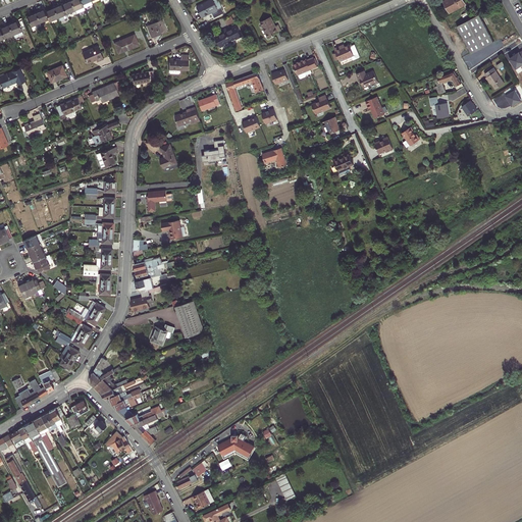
[(75,10),(71,0),(62,4),(67,13),(75,10)]
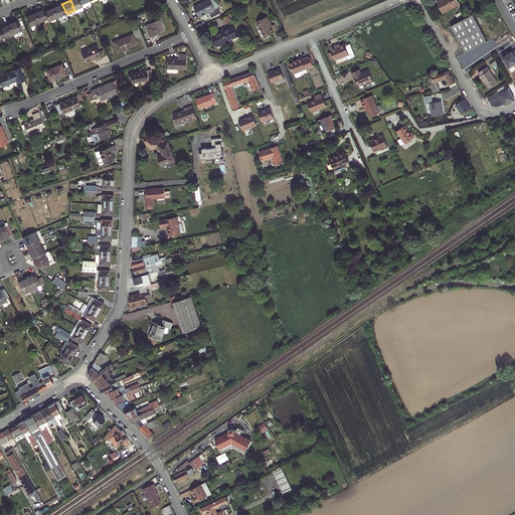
[(79,0),(69,0),(70,0),(74,10),(75,13),(84,9),(83,7),(79,0)]
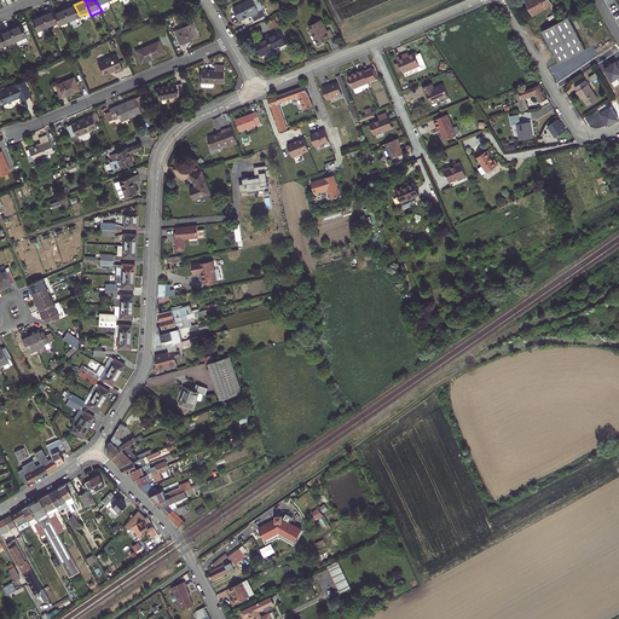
[(249,0),(233,9),(239,21),(264,9),(259,0),(249,0)]
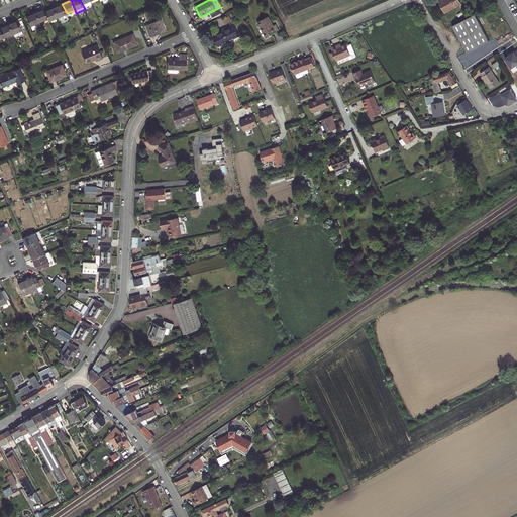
[(441,0),(439,1),(445,12),(461,4),(459,0),(441,0)]
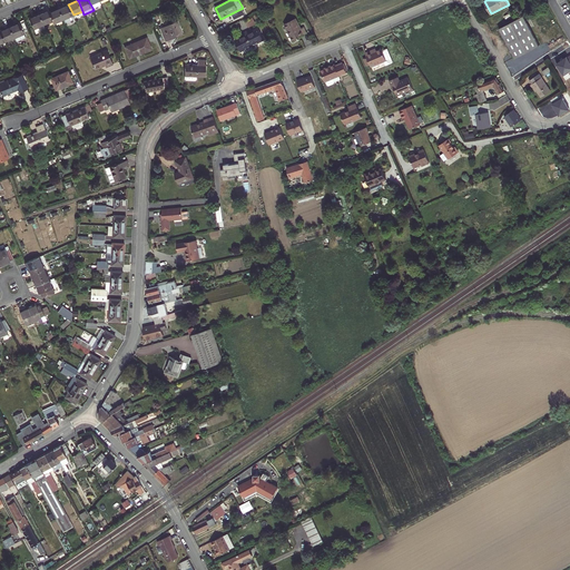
[(74,15),(68,5),(59,8),(64,19),(66,22),(75,18),(74,15)]
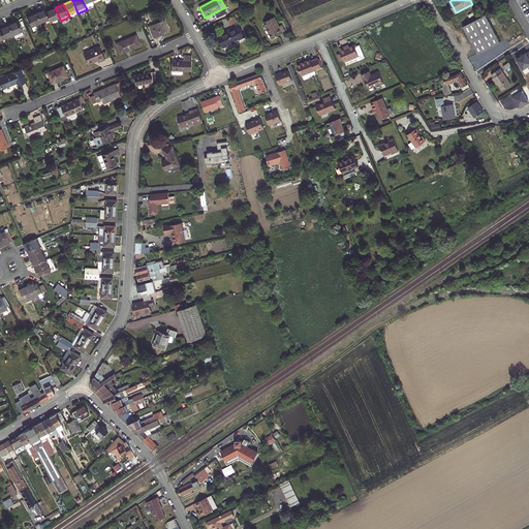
[(59,18),(55,7),(47,11),(50,19),(51,21),(59,18)]
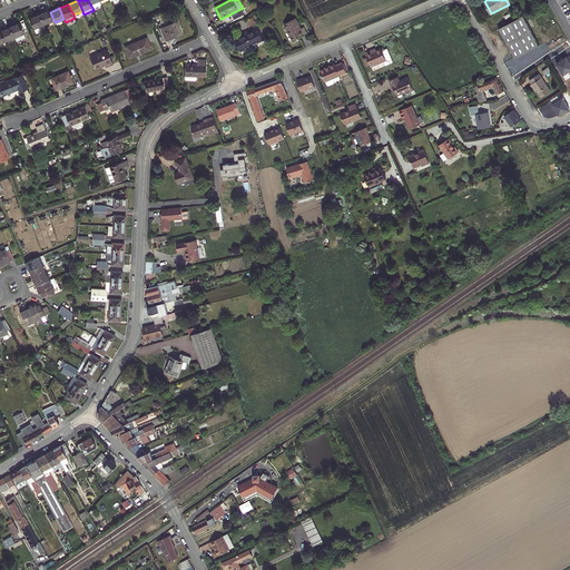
[(50,12),(49,10),(40,13),(45,25),(53,20),(50,12)]
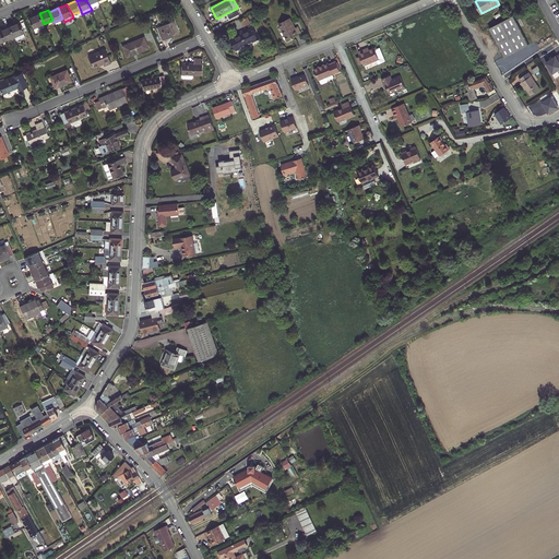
[(44,24),(39,13),(30,18),(34,28),(44,24)]
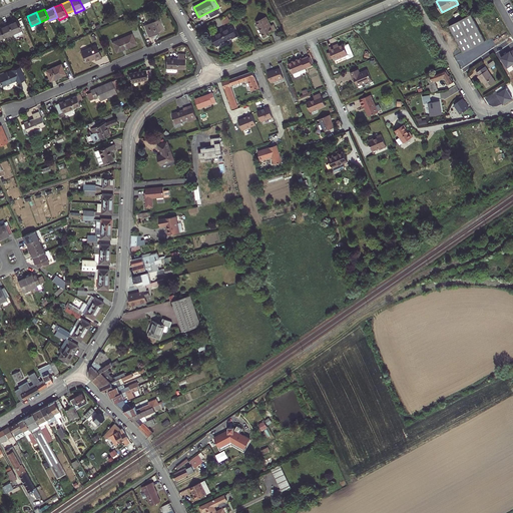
[(449,26),(463,53),(486,41),(472,14),(449,26)]
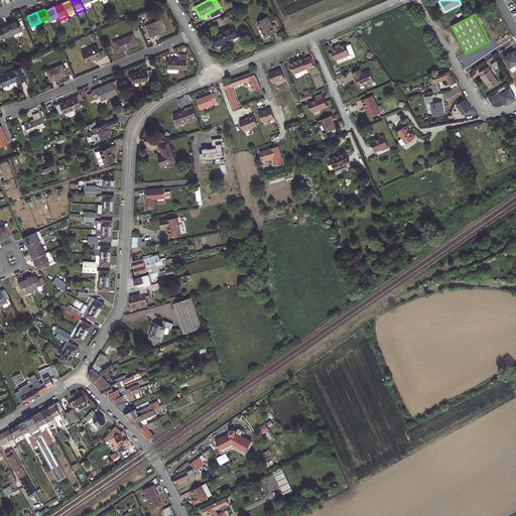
[(257,21),(265,37),(278,31),(275,24),(272,25),(268,16),(257,21)]
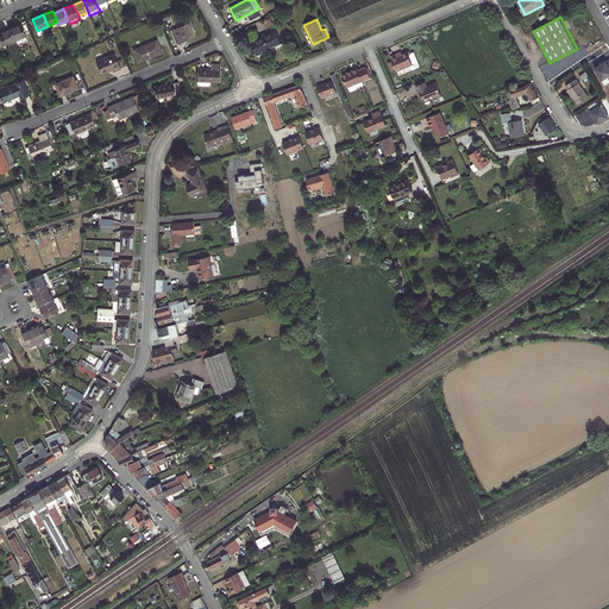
[(189,23),(171,30),(177,44),(187,39),(187,38),(194,35),(189,23)]
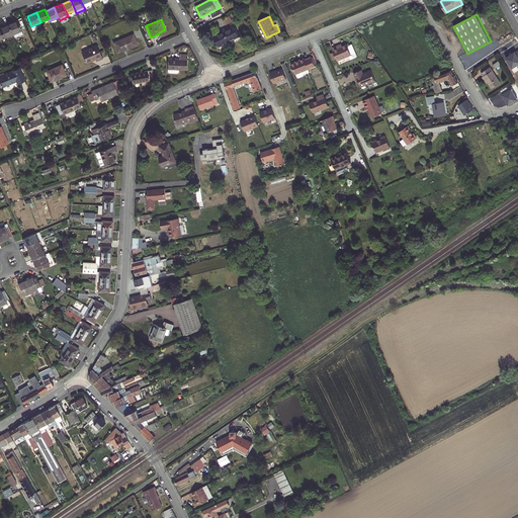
[(22,29),(18,20),(9,24),(13,33),(22,29)]
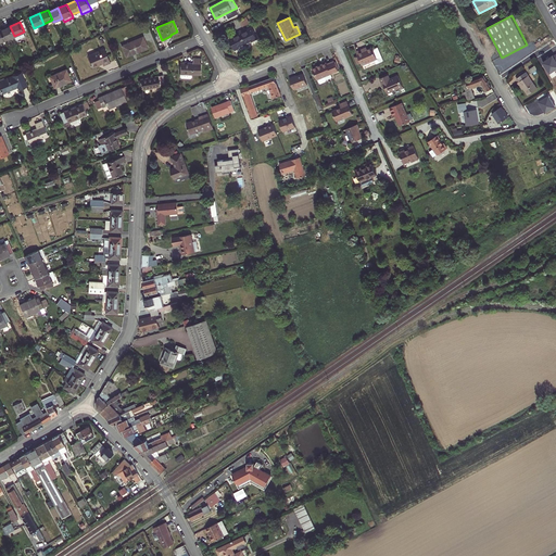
[(14,36),(10,26),(1,29),(5,40),(14,36)]
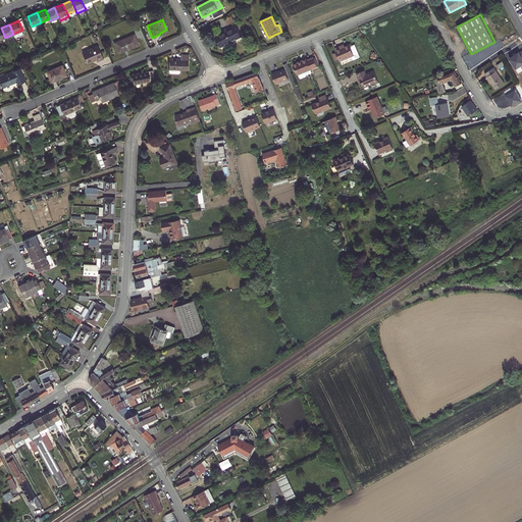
[(231,42),(243,37),(237,27),(230,30),(229,28),(225,30),(231,42)]
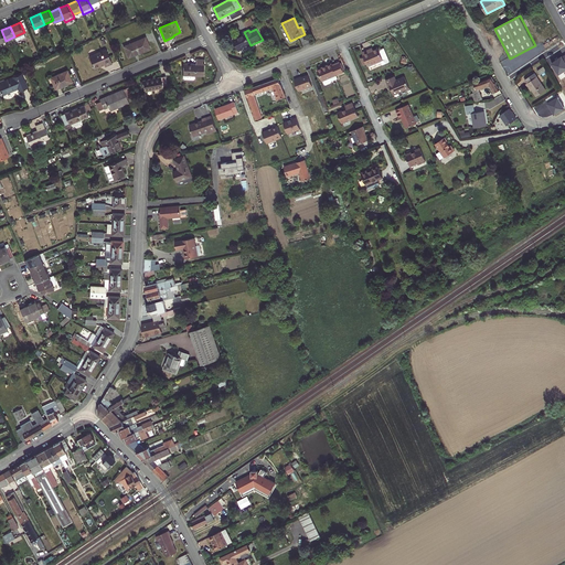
[(233,40),(238,51),(251,45),(244,32),(240,33),(241,36),(233,40)]
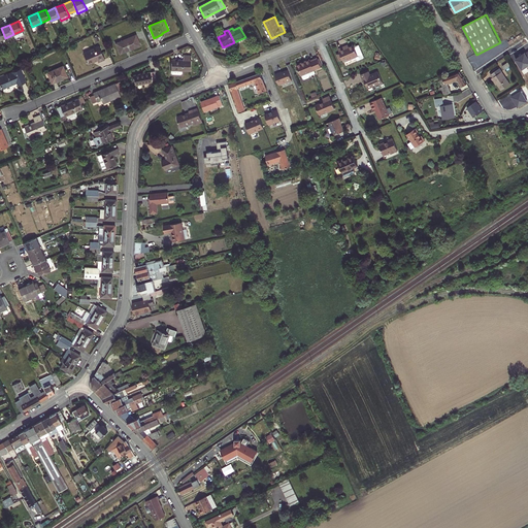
[(136,35),(116,43),(121,54),(140,45),(136,35)]
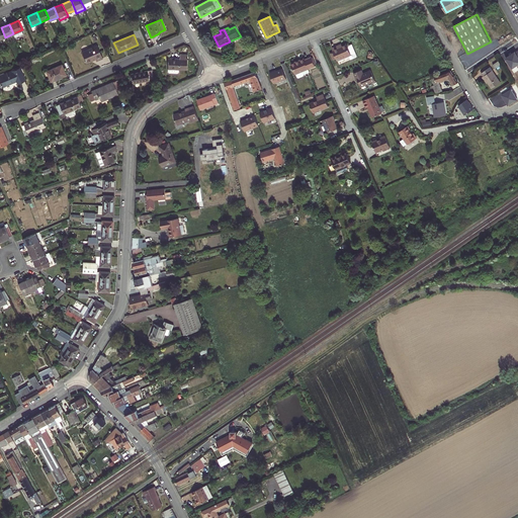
[(332,49),(337,61),(344,58),(346,63),(357,58),(357,56),(352,44),(348,46),(347,45),(340,48),(339,46),(332,49)]
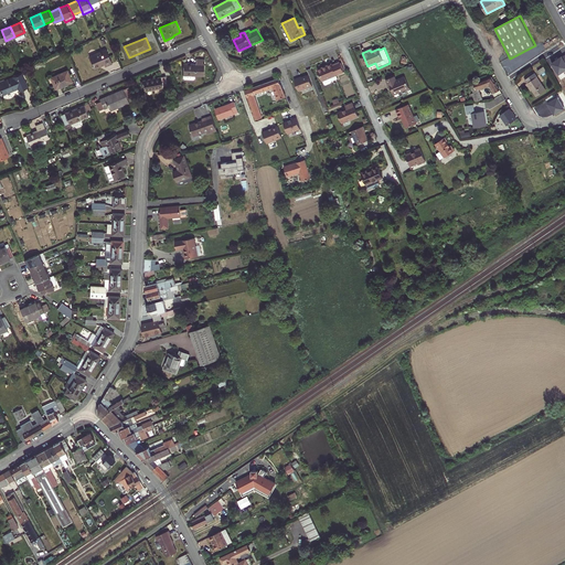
[(106,50),(89,56),(95,68),(104,64),(105,66),(113,64),(106,50)]
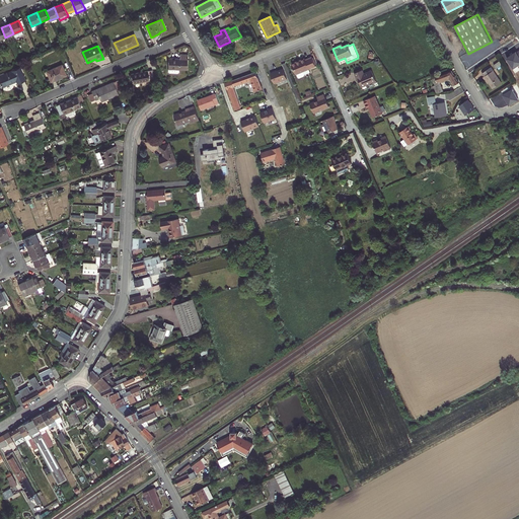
[(518,50),(507,58),(514,69),(518,65),(518,50)]
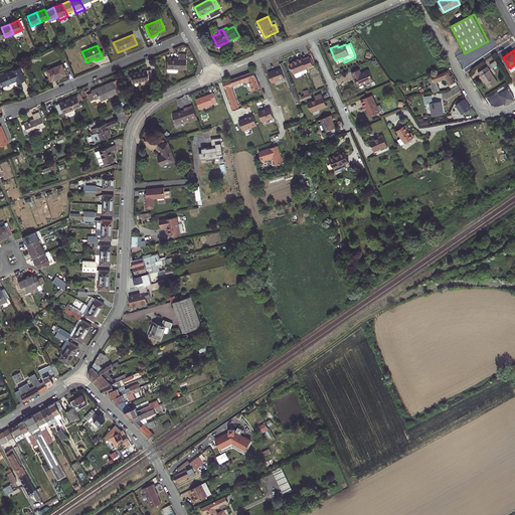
[(186,54),(179,54),(179,58),(168,57),(167,68),(186,69),(186,54)]
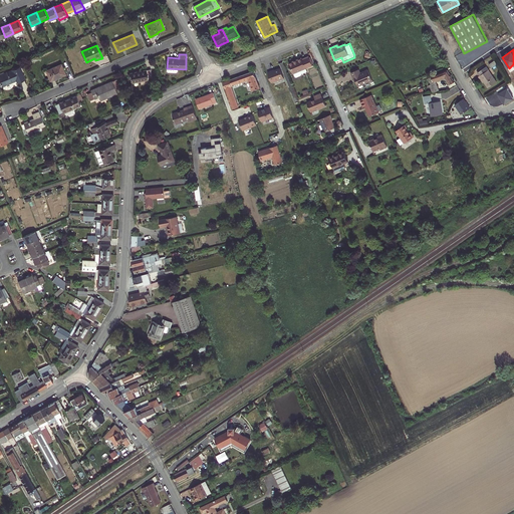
[(289,63),(293,73),(295,76),(297,77),(301,75),(302,74),(300,70),(306,67),(312,65),(312,63),(309,57),(309,56),(302,59),(302,58),(289,63)]
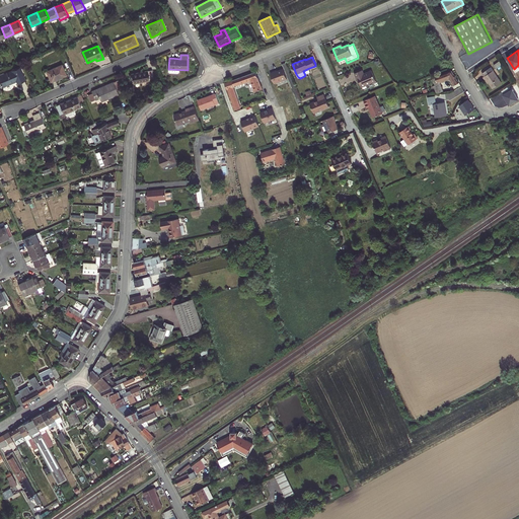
[(62,65),(47,71),(51,81),(57,78),(57,79),(66,75),(62,65)]
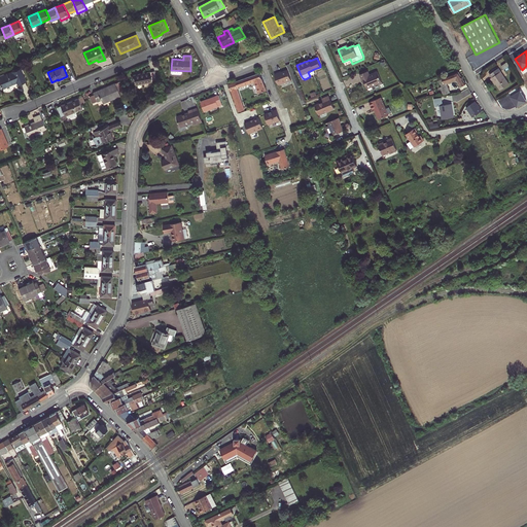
[(18,84),(26,81),(21,68),(4,75),(3,74),(0,75),(1,76),(0,76),(0,81),(3,89),(12,84),(12,82),(14,81),(15,82),(16,82),(18,84)]
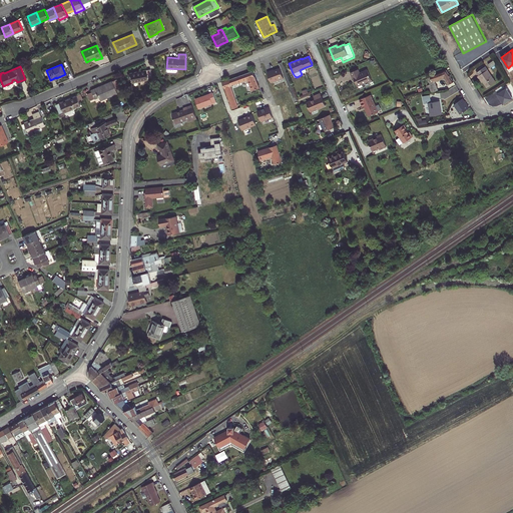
[(272,82),(285,77),(281,67),(272,71),(272,70),(268,72),(272,82)]
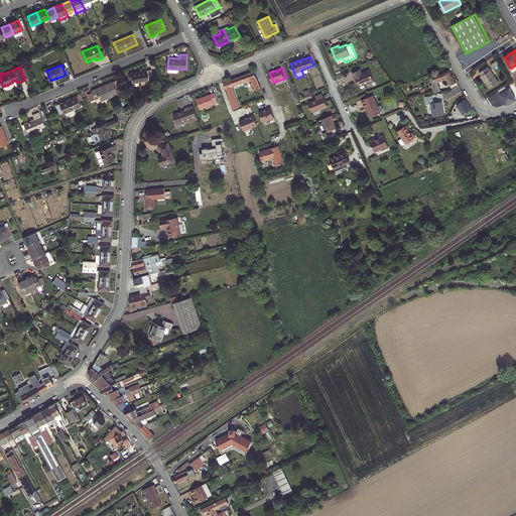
[(151,70),(130,74),(132,84),(149,80),(149,79),(153,78),(151,70)]
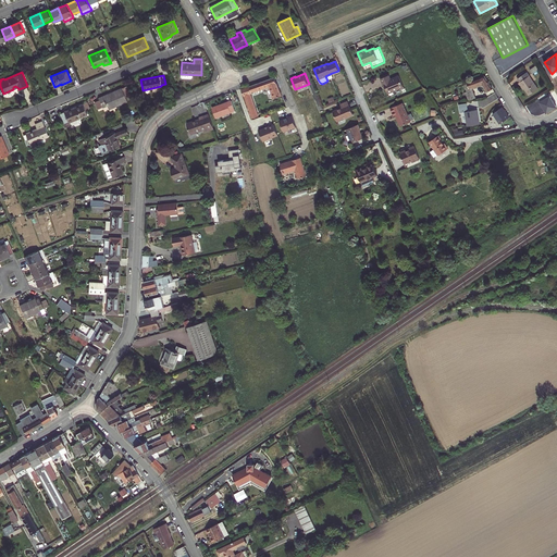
[(386,88),(390,96),(395,94),(394,91),(404,87),(399,75),(391,79),(390,75),(381,78),(384,86),(385,86),(386,88)]
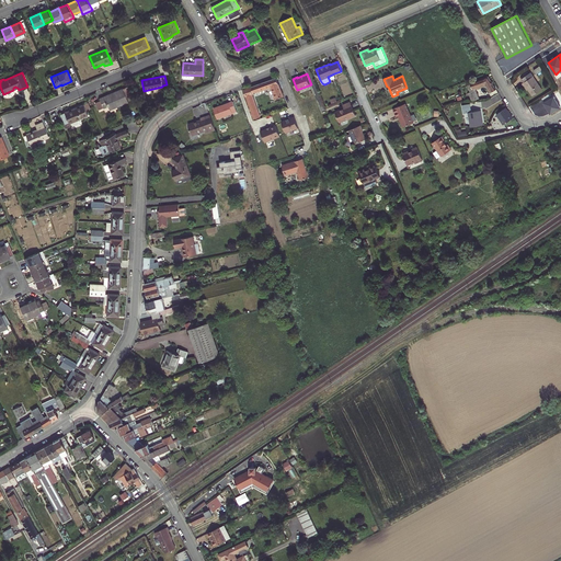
[(534,76),(524,82),(528,90),(533,95),(542,89),(534,76)]
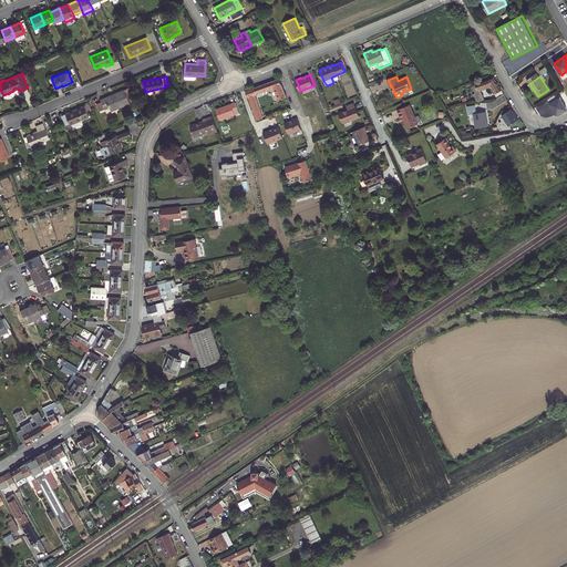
[(491,85),(496,93),(502,90),(494,78),(473,85),(474,91),(482,89),(491,85)]
